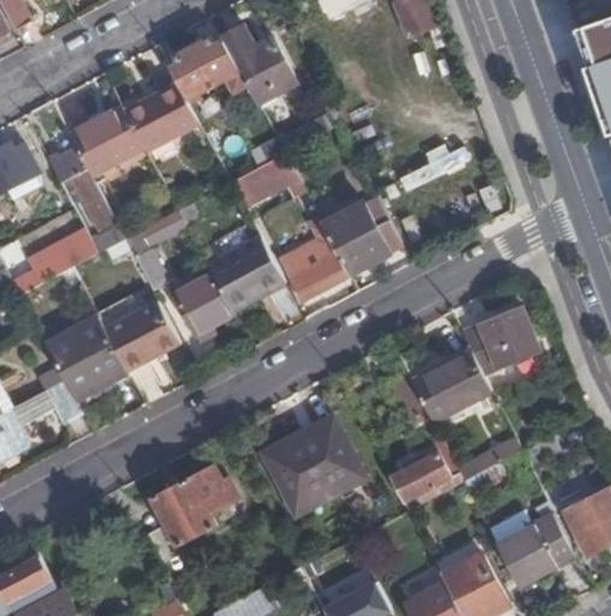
[(17,0),(0,0),(0,10),(12,33),(29,24),(17,0)]
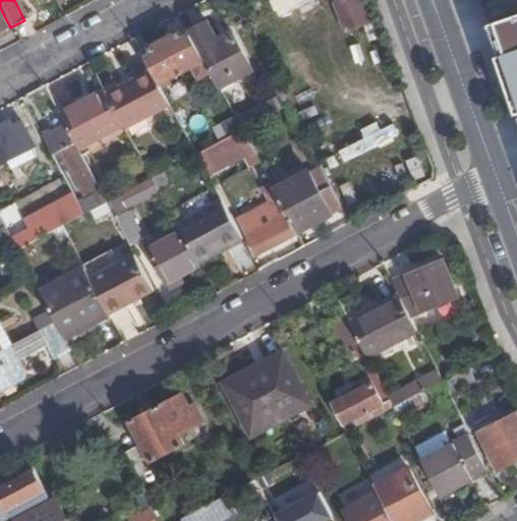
[(272,0),(280,15),(312,0),(272,0)]
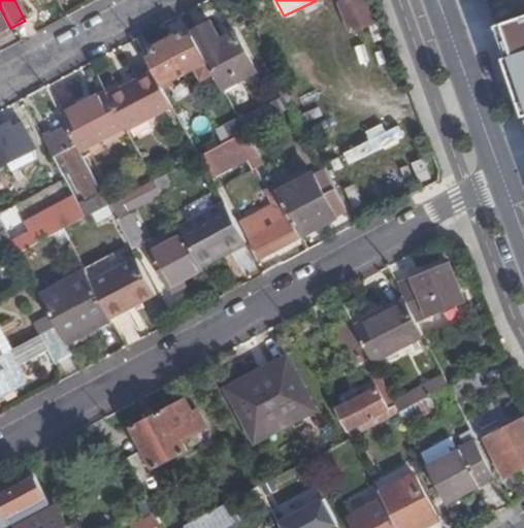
[(361,0),(340,0),(334,3),(348,30),(370,18),(361,0)]
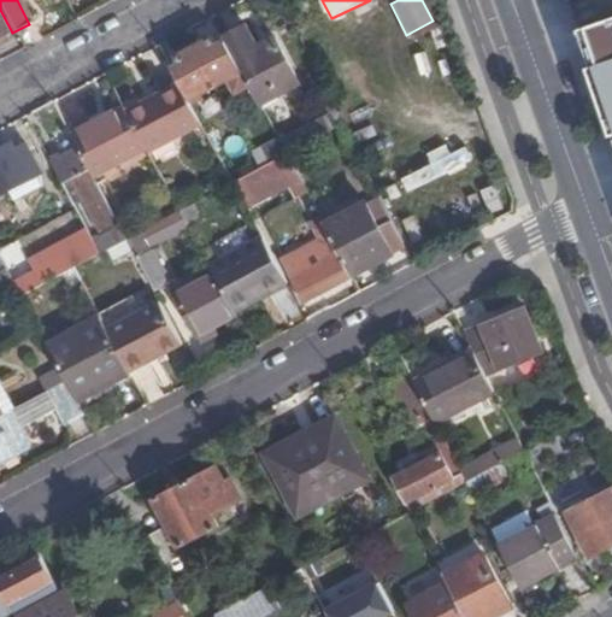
[(611,16),(586,25),(599,63),(588,66),(611,135),(611,16)]
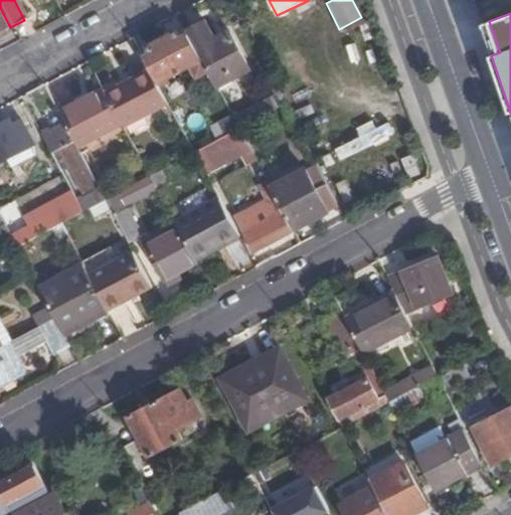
[(203,23),(184,33),(186,35),(205,71),(214,88),(246,70),(226,33),(213,39),(203,23)]
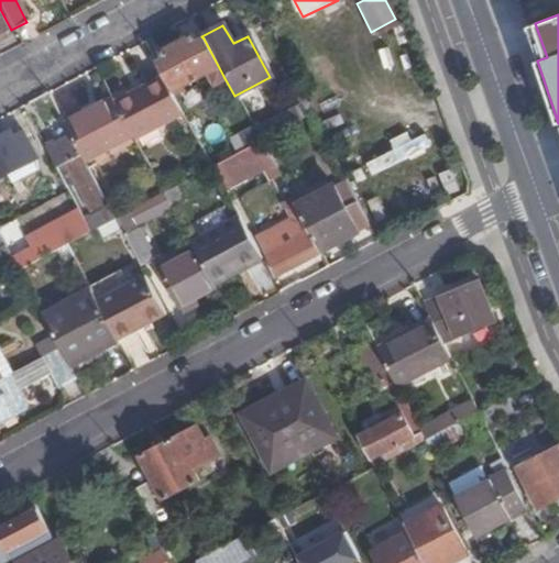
[(216,83),(225,78),(204,39),(194,44),(189,36),(151,57),(162,78),(170,94),(210,72),(216,83)]
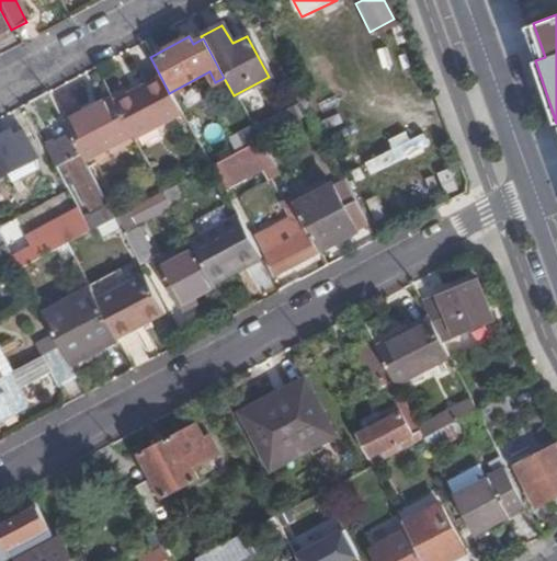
[(134,138),(181,113),(169,93),(161,78),(114,103),(128,128),(134,138)]
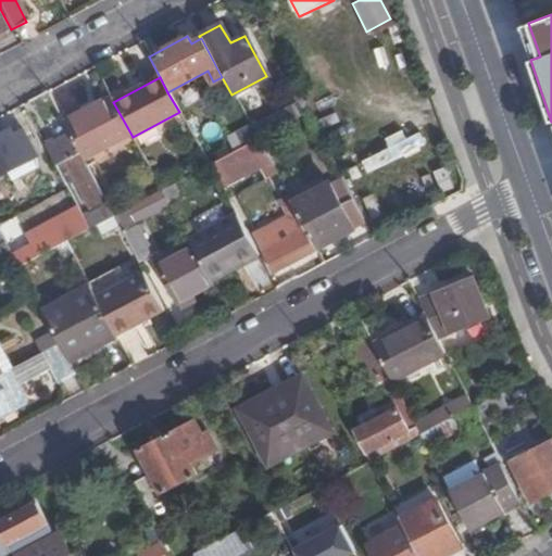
[(111,97),(62,124),(69,136),(82,161),(115,142),(112,136),(127,127),(113,102),(111,97)]
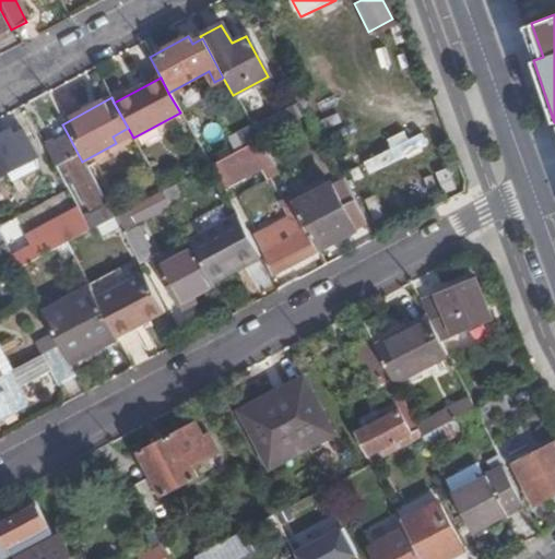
[(299,104),(250,129),(257,140),(305,115),(299,104)]
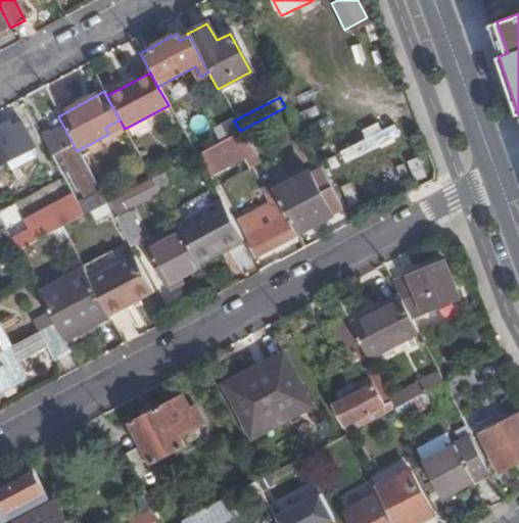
[(395,117),(363,132),(365,138),(339,150),(345,162),(405,136),(395,117)]
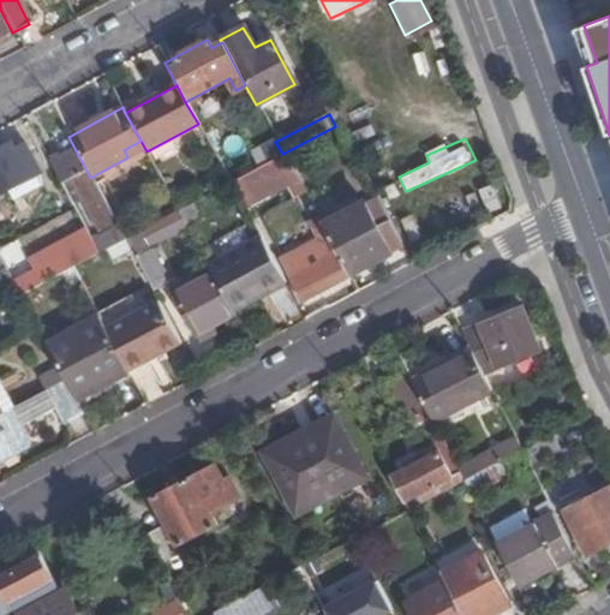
[(250,154),(257,167),(282,154),(275,142),(275,141),(250,154)]
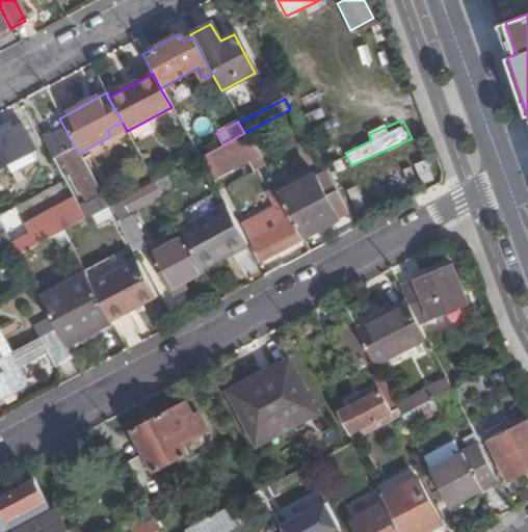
[(9,124),(0,129),(0,166),(30,151),(18,126),(12,129),(9,124)]
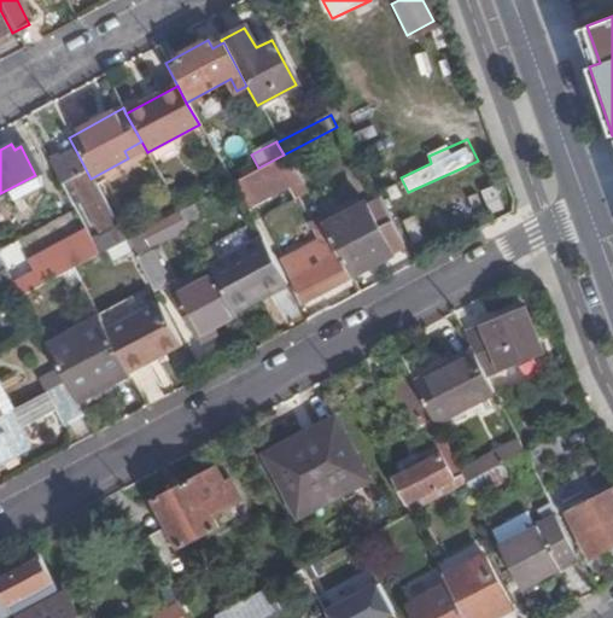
[(76,151),(48,164),(70,205),(80,200),(95,229),(112,220),(91,179),(76,151)]
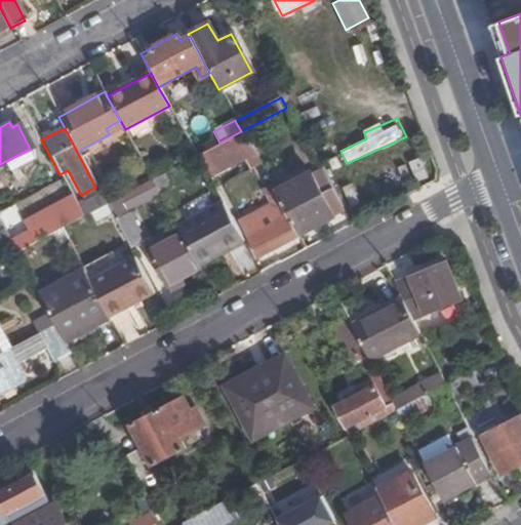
[(203,171),(249,147),(241,131),(219,143),(195,156),(203,171)]
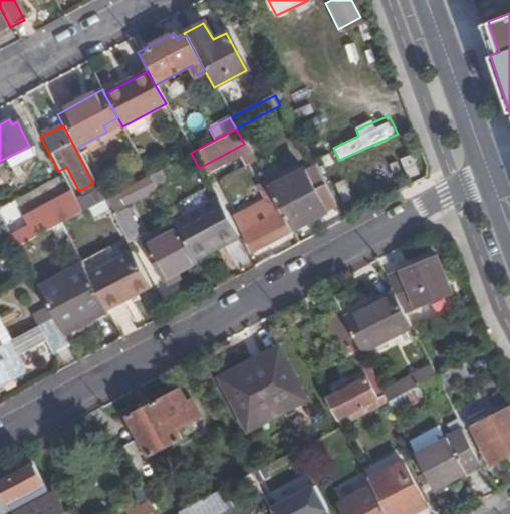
[(372,167),(352,177),(360,195),(419,170),(411,152),(373,168),(372,167)]
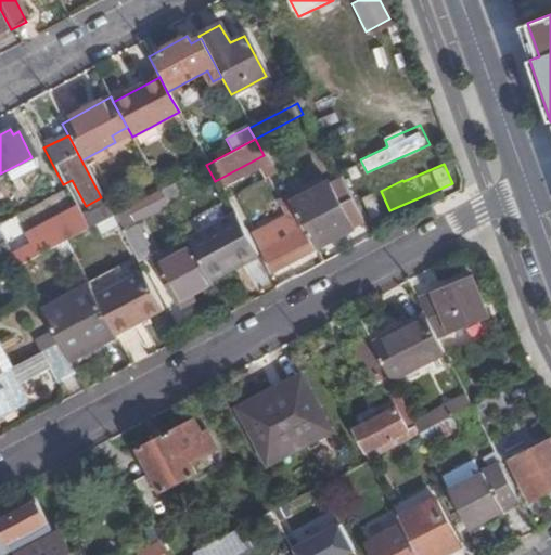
[(328,185),(290,206),(304,232),(306,235),(311,232),(319,247),(361,224),(347,198),(336,204),(328,185)]
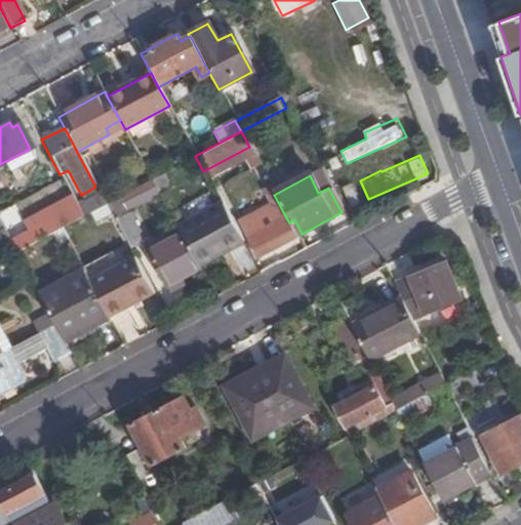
[(125,210),(158,194),(151,179),(118,196),(125,210)]
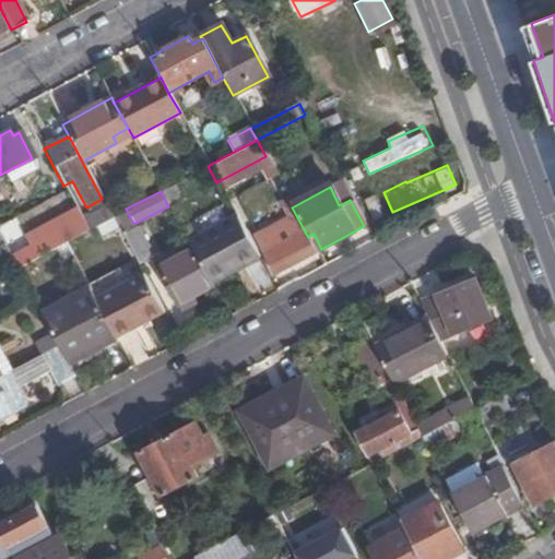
[(105,204),(81,216),(81,218),(87,229),(111,216),(105,204)]
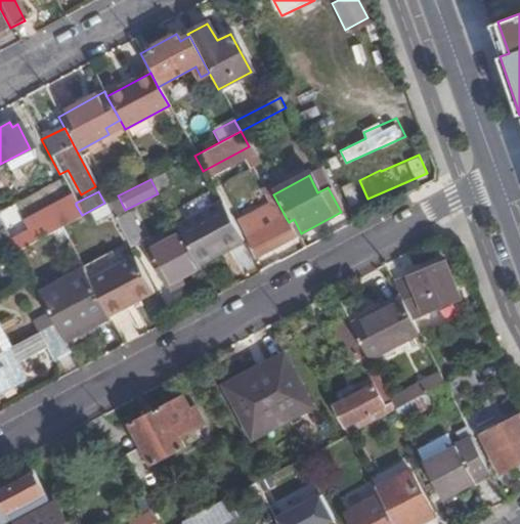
[(127,214),(125,210),(118,195),(104,203),(114,220),(127,214)]
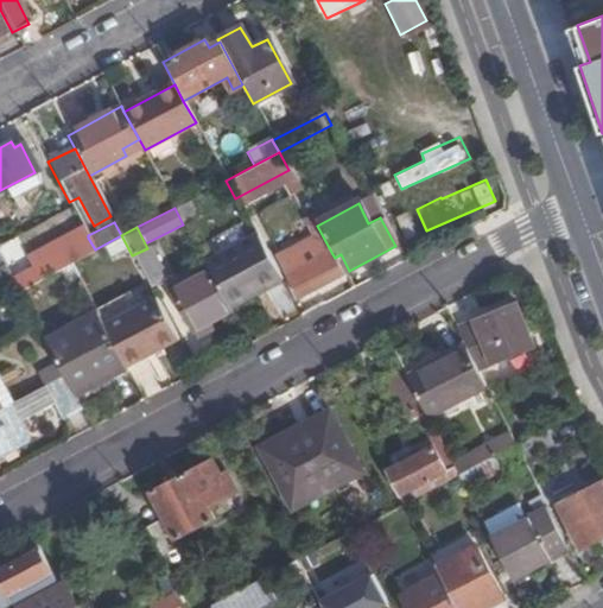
[(88,238),(11,280),(19,295),(70,265),(95,249),(88,238)]
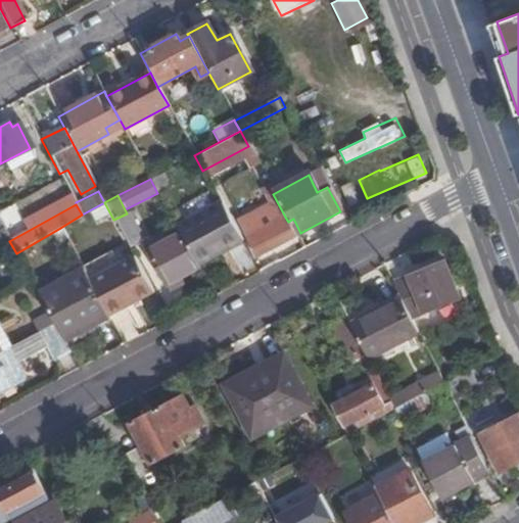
[(197,271),(242,246),(223,208),(178,233),(197,271)]
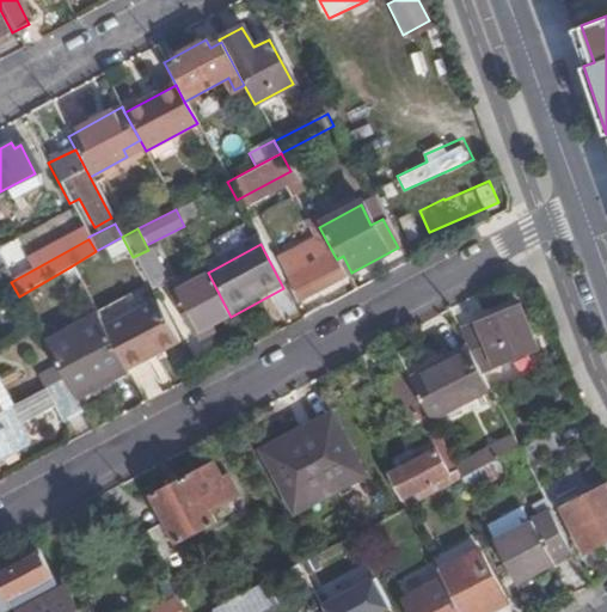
[(299,299),(344,274),(337,259),(335,256),(329,259),(322,248),(282,268),(299,299)]
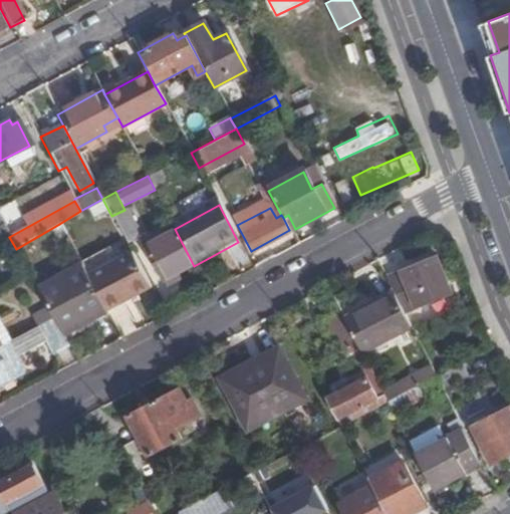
[(124,210),(111,216),(126,244),(138,238),(124,210)]
